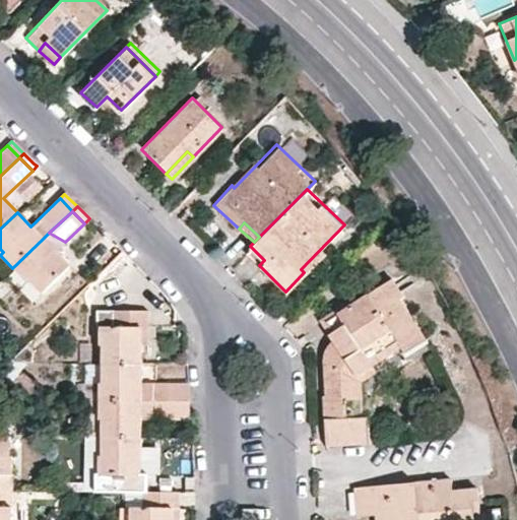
[(49,233),(43,239),(55,252),(65,242),(49,233)]
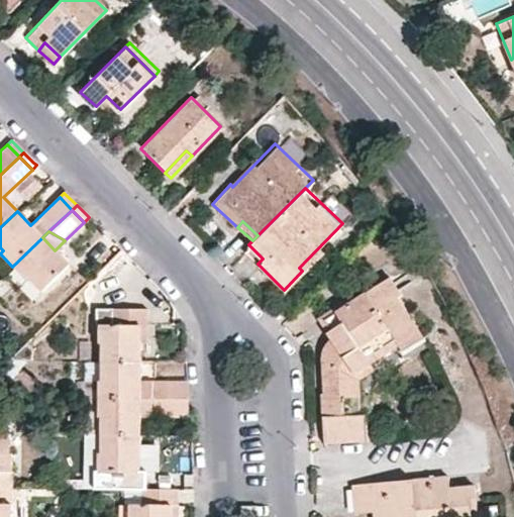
[(55,250),(42,237),(12,267),(24,279),(27,277),(40,290),(68,263),(55,250)]
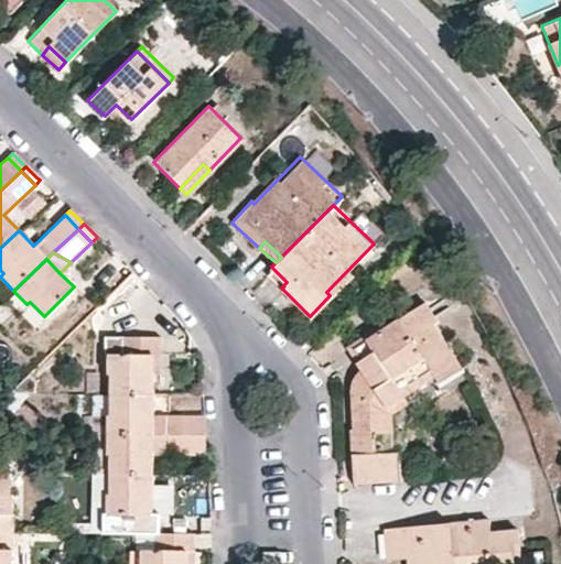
[(265,273),(281,288),(287,282),(271,267),(265,273)]
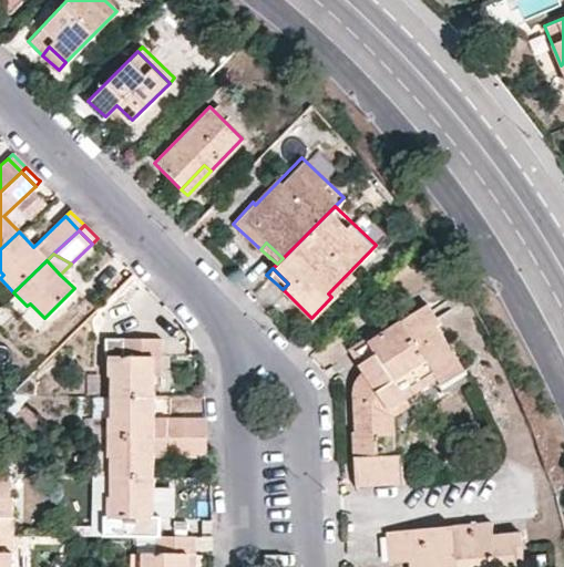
[(437,381),(441,388),(464,371),(437,328),(440,325),(427,305),(380,334),(367,343),(375,354),(357,367),(361,373),(355,381),(352,385),(351,390),(351,393),(352,421),(408,410),(411,408),(406,401),(396,383),(426,363),(437,381)]
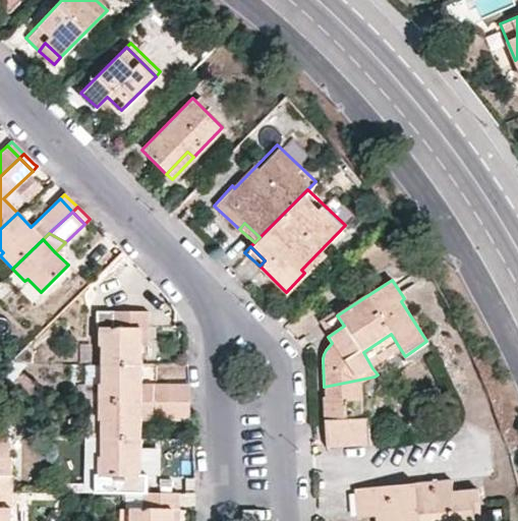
[(337,315),(349,307),(347,303),(318,323),(328,337),(344,326),(337,315)]
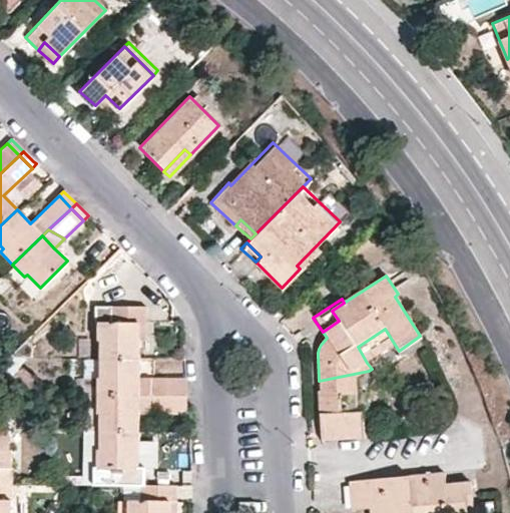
[(101,339),(101,358),(139,357),(139,340),(139,337),(136,337),(136,322),(144,322),(144,306),(110,307),(110,322),(98,322),(98,340),(101,339)]
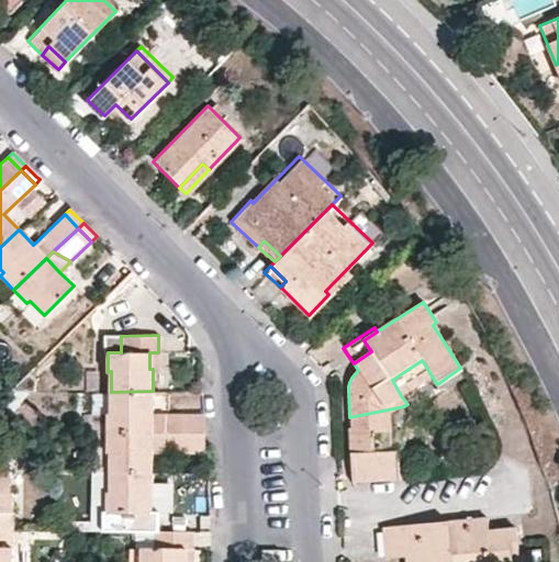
[(158,372),(158,352),(149,352),(149,369),(153,369),(153,372),(158,372)]
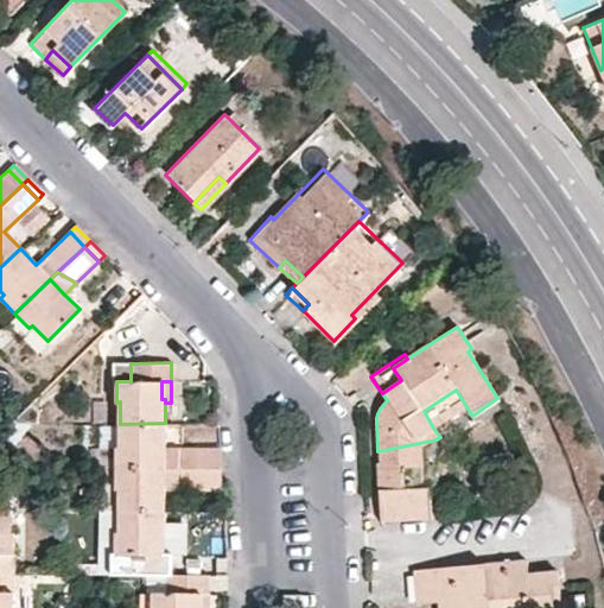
[(468,409),(456,390),(424,411),(434,430),(468,409)]
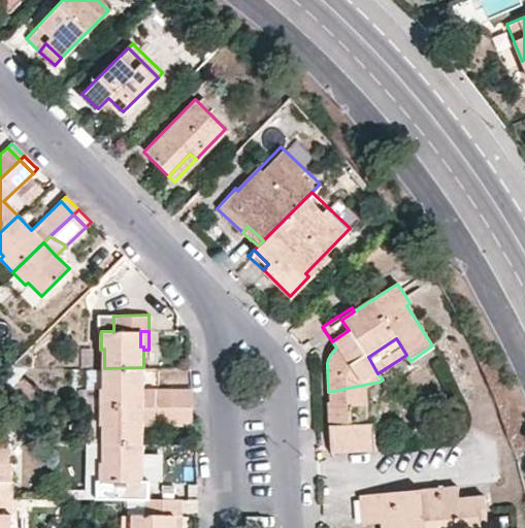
[(185,404),(185,386),(143,386),(143,367),(104,368),(104,387),(101,387),(100,404),(185,404)]
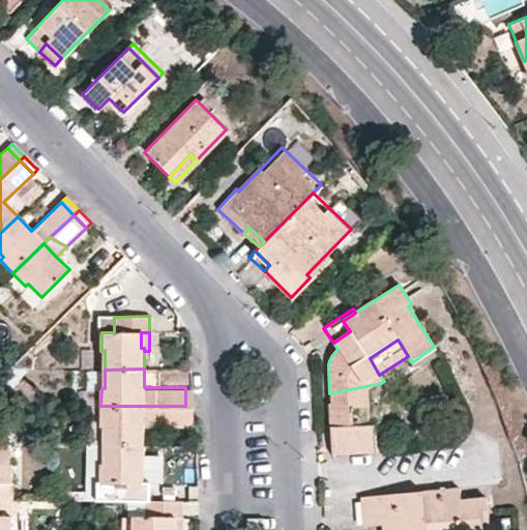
[(379,425),(378,395),(388,388),(384,382),(381,383),(368,391),(369,427),(374,427),(379,425)]
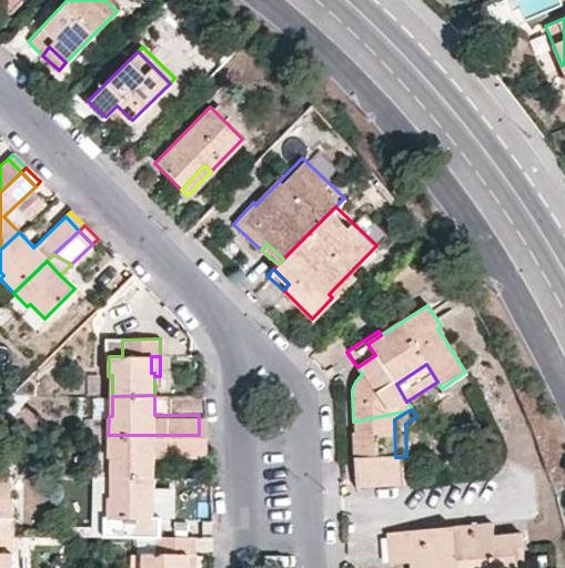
[(395,457),(394,419),(409,411),(353,422),(353,432),(352,434),(354,489),(403,487),(401,457),(395,457)]
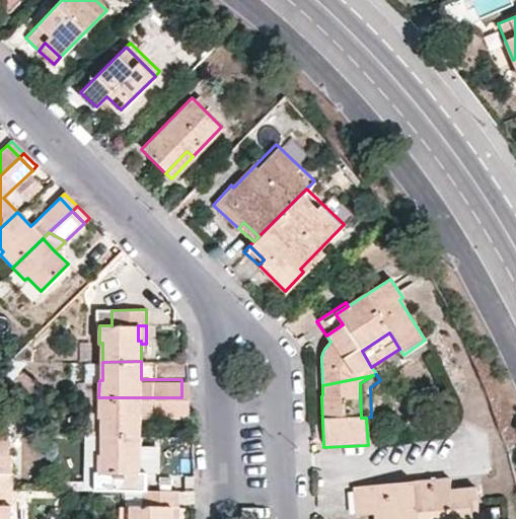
[(101,415),(101,435),(140,436),(140,418),(181,417),(181,397),(98,397),(98,415),(101,415)]
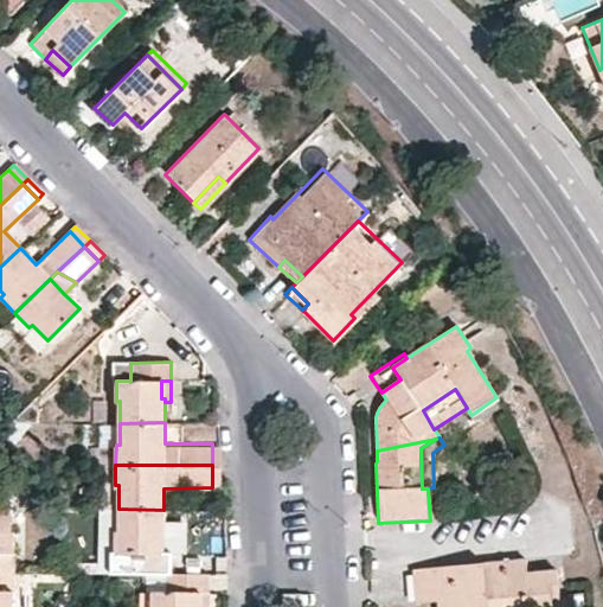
[(0,553),(13,553),(14,530),(10,530),(8,509),(0,509),(0,553)]
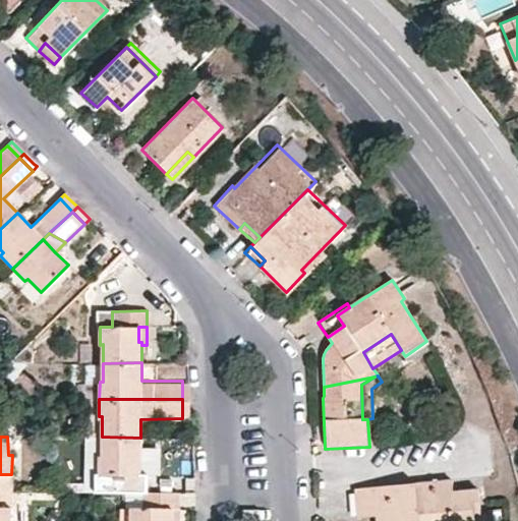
[(111,490),(144,491),(146,491),(146,475),(138,475),(138,459),(140,459),(140,455),(140,438),(102,437),(102,455),(99,455),(99,475),(111,475),(111,490)]
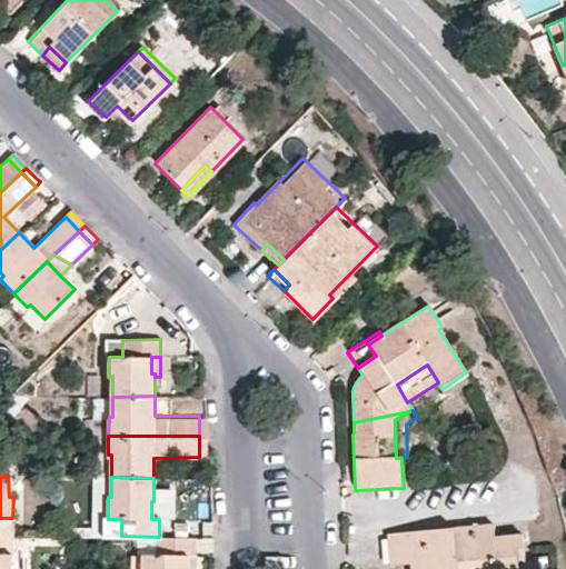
[(517,568),(517,559),(525,558),(523,532),(495,535),(494,522),(388,531),(390,563),(410,562),(409,568),(517,568)]
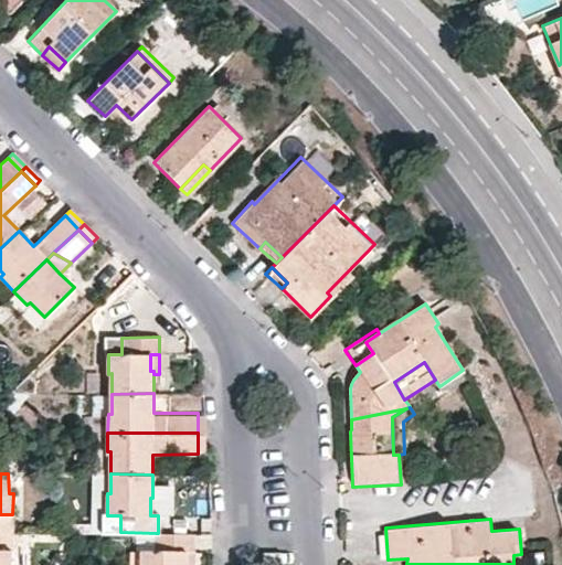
[(158,533),(156,533),(156,551),(140,551),(139,564),(186,564),(186,550),(193,551),(193,534),(158,533)]
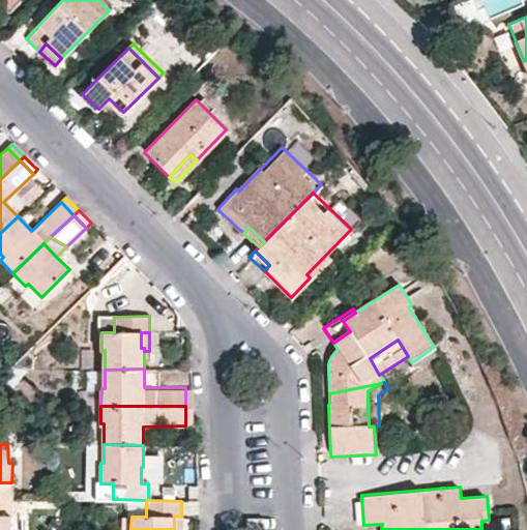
[(0,529),(11,529),(11,513),(0,513),(0,529)]
